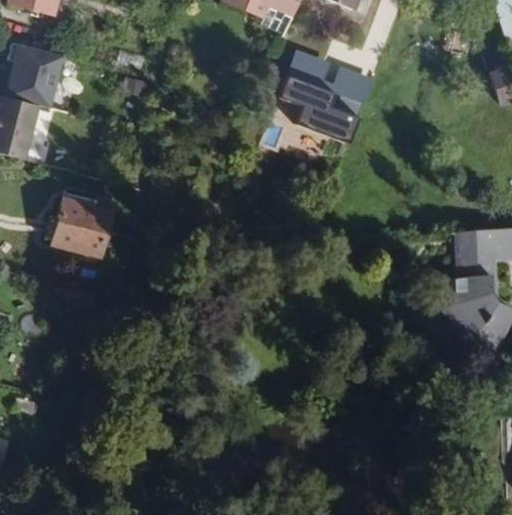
[(55,16),(58,0),(10,0),(9,4),(55,16)]
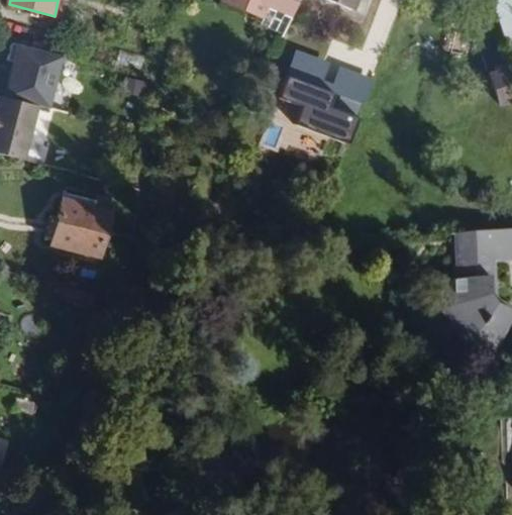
[(69,20),(74,0),(58,0),(55,16),(69,20)]
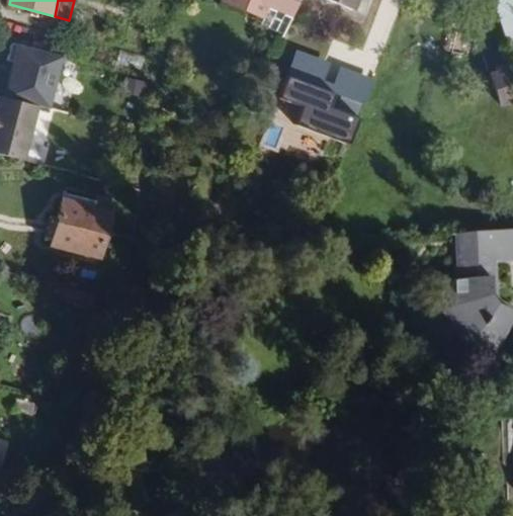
[(293,17),(301,0),(222,0),(265,19),(271,7),(293,17)]
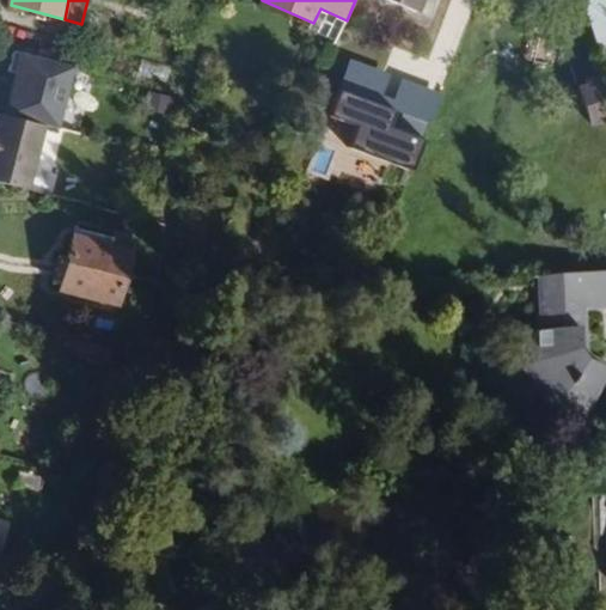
[(389,0),(418,12),(423,0),(389,0)]
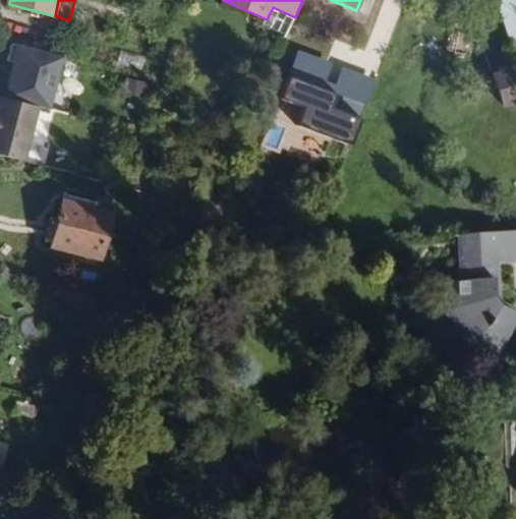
[(515,0),(498,0),(497,0),(507,31),(515,27),(515,0)]
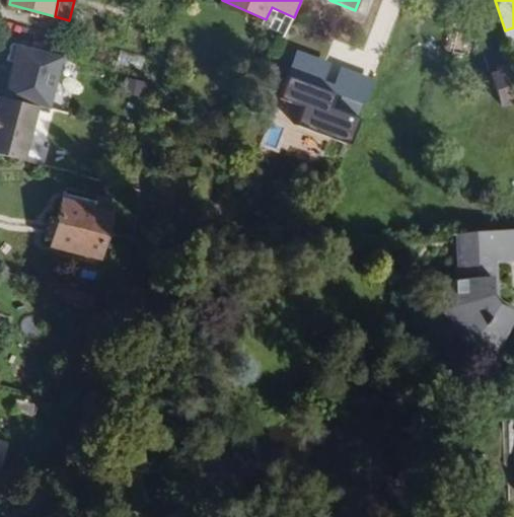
[(286,35),(294,17),(272,7),(266,19),(264,25),(286,35)]
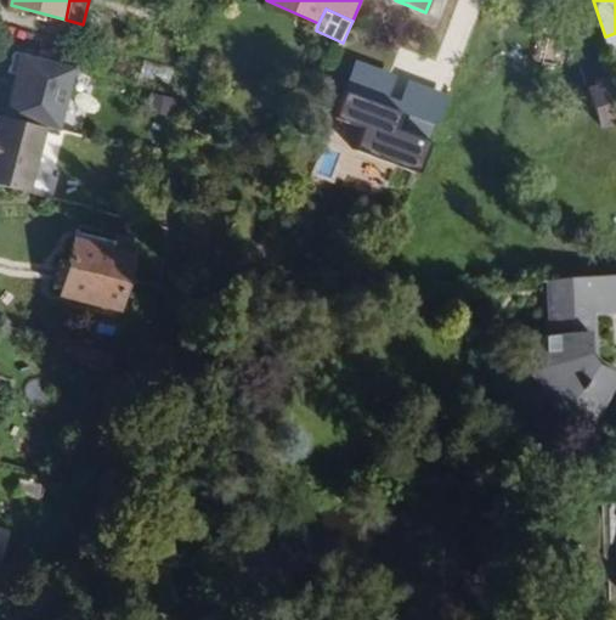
[(571,72),(577,44),(527,33),(521,61),(571,72)]
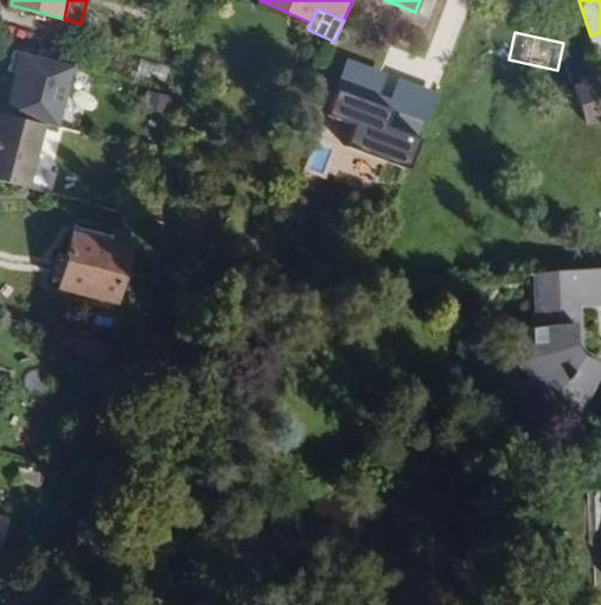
[(346,33),(330,65),(356,78),(371,45),(346,33)]
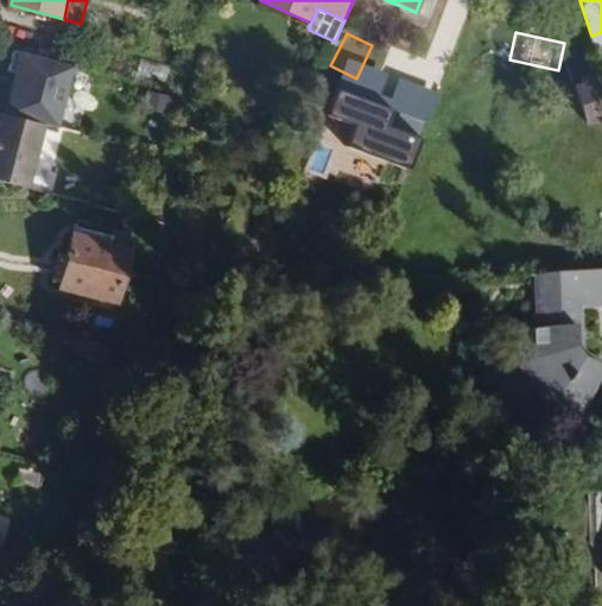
[(57,125),(71,67),(16,52),(11,73),(19,75),(10,112),(57,125)]
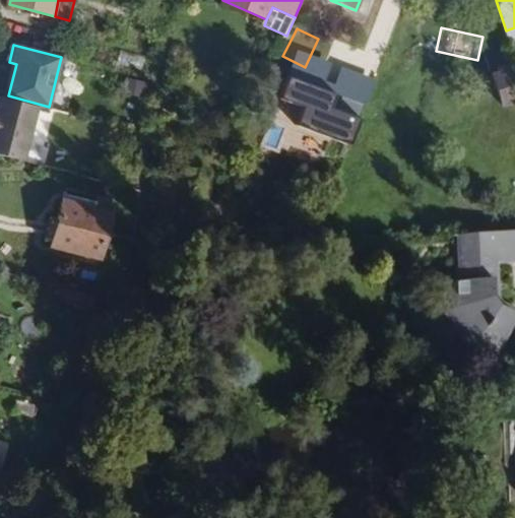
[(123,52),(120,66),(145,71),(148,58),(123,52)]
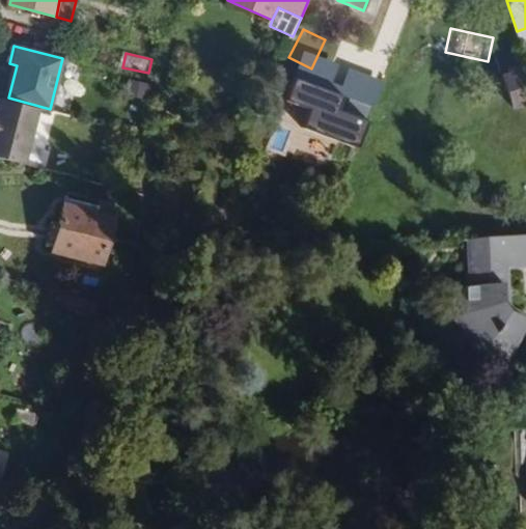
[(525,71),(524,67),(503,76),(515,112),(525,107),(525,71)]
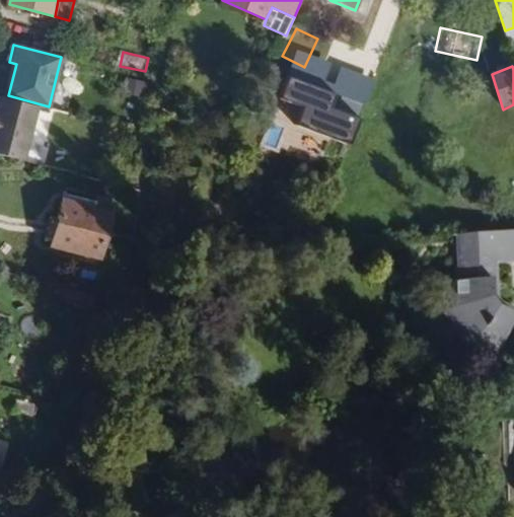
[(339,95),(291,79),(283,100),(306,108),(300,126),(353,144),(362,118),(335,108),(339,95)]
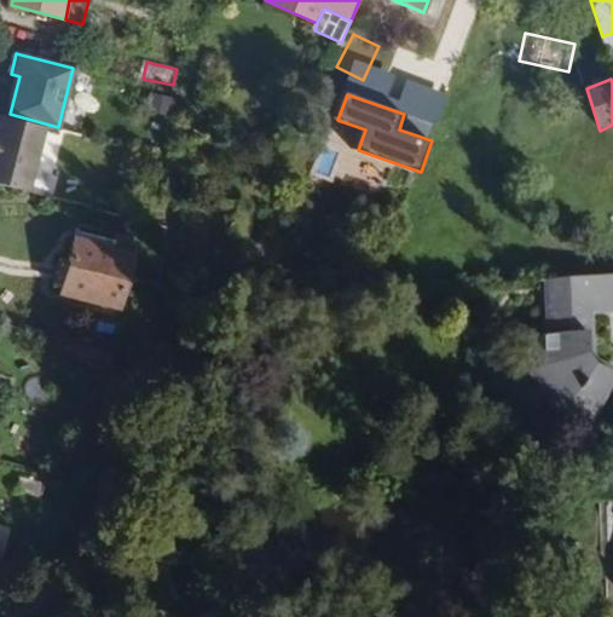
[(0,184),(32,192),(47,128),(1,116),(0,120),(0,184)]
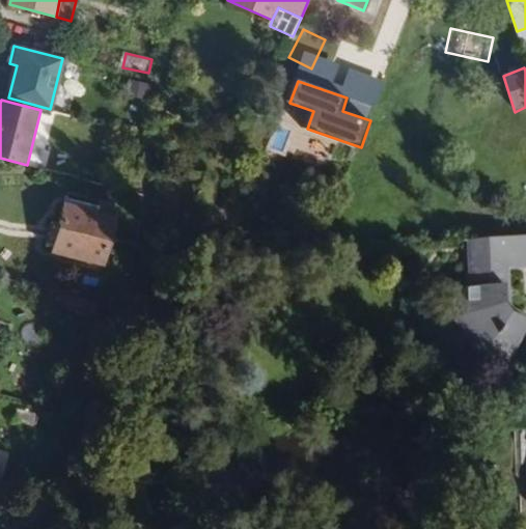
[(103,262),(113,220),(65,207),(54,250),(103,262)]
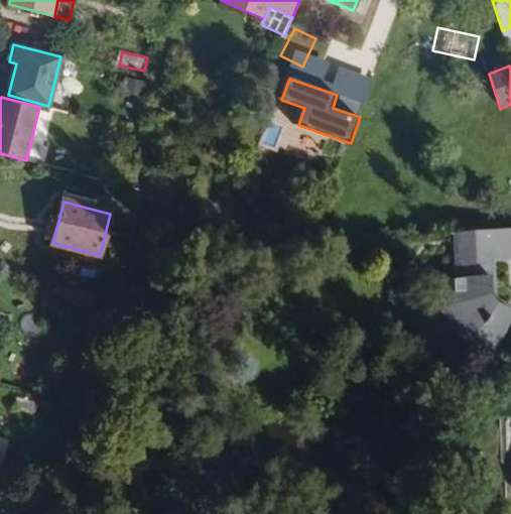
[(497,355),(510,323),(510,314),(495,307),(489,296),(489,257),(510,255),(510,231),(462,233),(462,281),(450,280),(450,309),(474,345),(497,355)]
